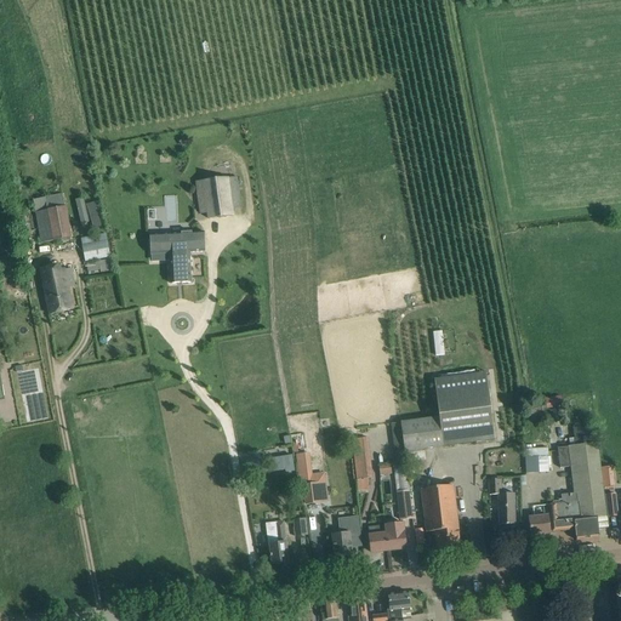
[(229,188),(238,187),(237,177),(197,182),(200,214),(208,214),(209,218),(233,216),(229,188)]
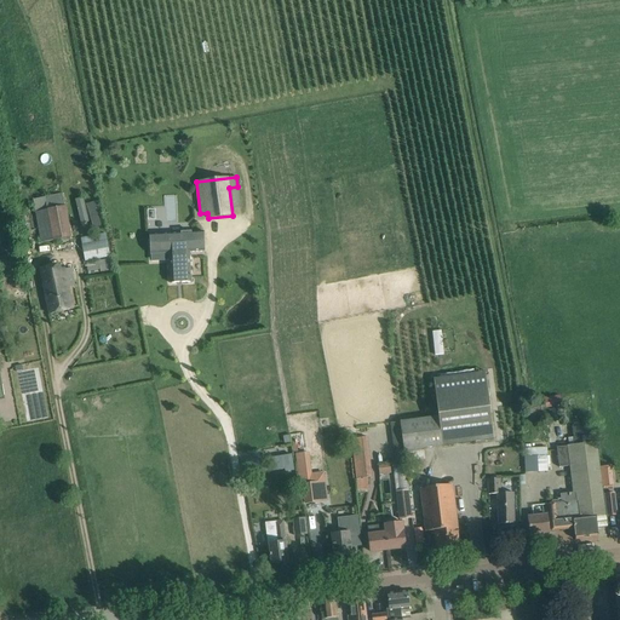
[(41,244),(70,239),(62,194),(33,199),(41,244)]
